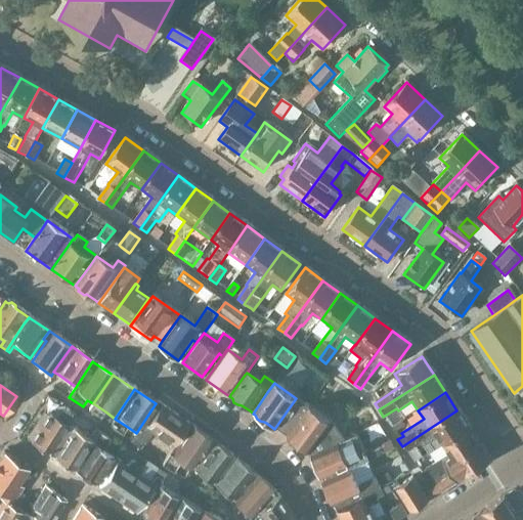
[(308,407),(296,398),(274,429),(287,438),(308,407)]
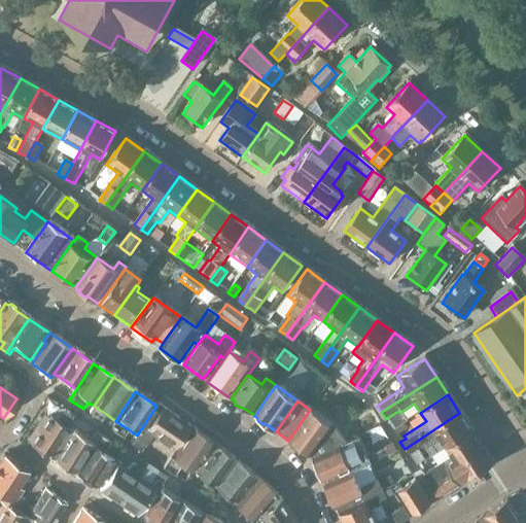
[(106,414),(94,406),(88,414),(100,422),(106,414)]
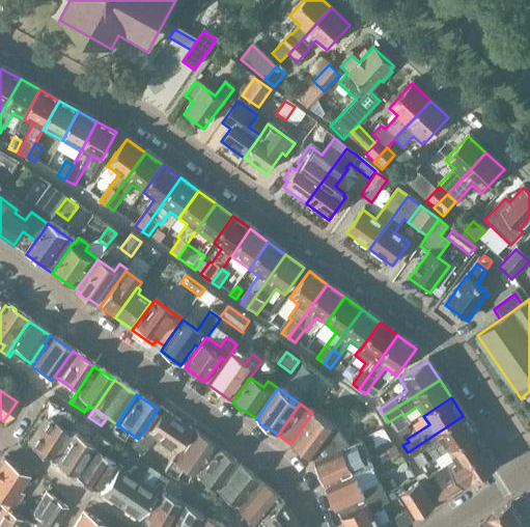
[(135,443),(132,449),(140,454),(141,455),(145,450),(154,439),(174,453),(190,431),(158,409),(138,439),(135,443)]
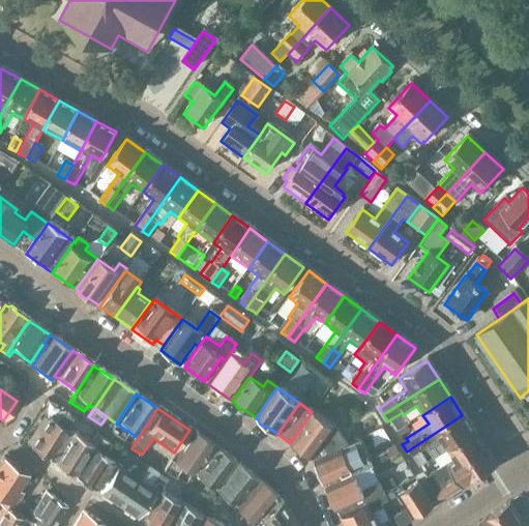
[(312,412),(290,443),(312,459),(314,462),(348,446),(334,428),(334,429),(312,412)]
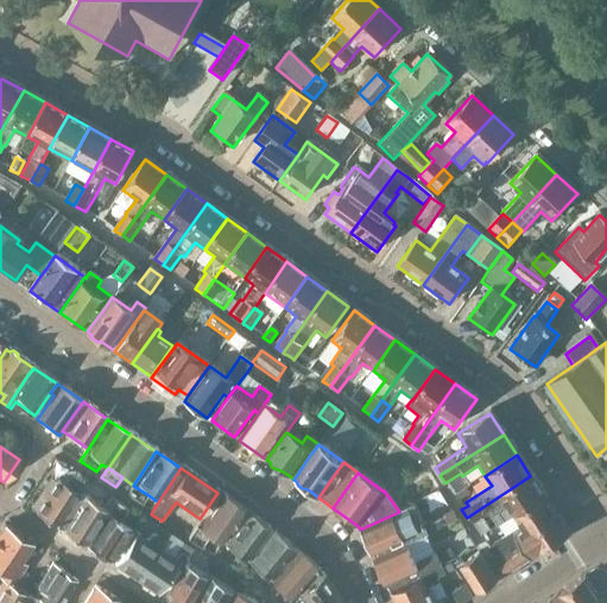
[(54,483),(50,481),(30,511),(35,514),(56,528),(86,483),(73,474),(65,486),(56,480),(54,483)]
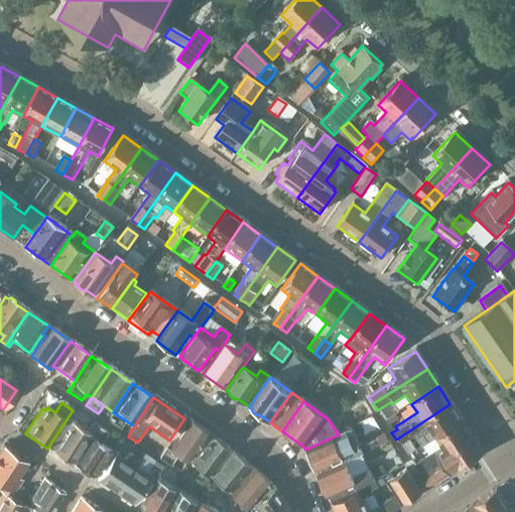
[(462,421),(449,404),(396,439),(400,446),(413,437),(415,439),(429,430),(434,439),(462,421)]
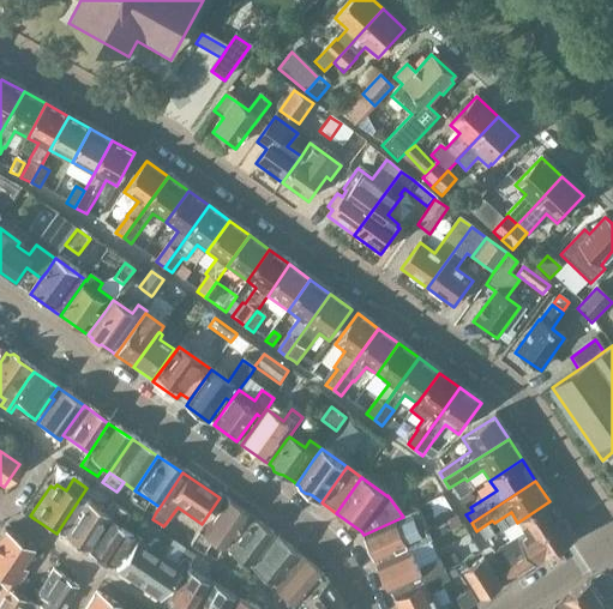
[(148,499),(134,490),(128,500),(140,508),(148,499)]
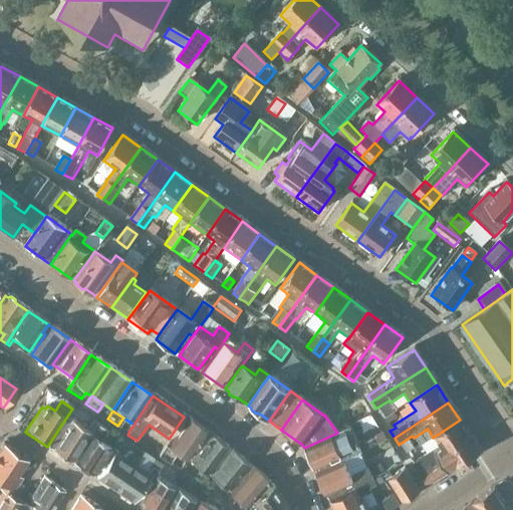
[(184,417),(169,439),(158,456),(169,464),(176,453),(186,460),(205,433),(184,417)]
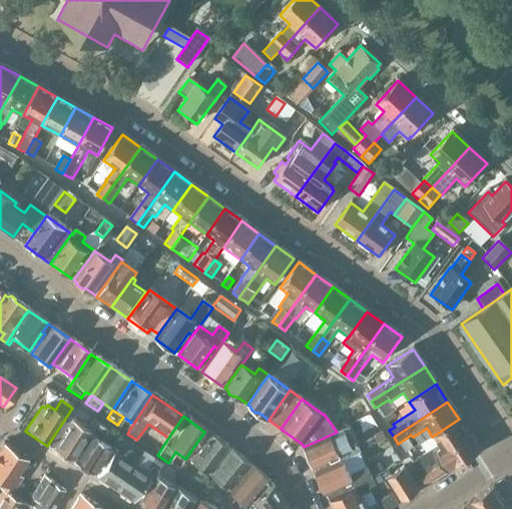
[(88,434),(88,433),(66,418),(47,446),(70,461),(88,434)]
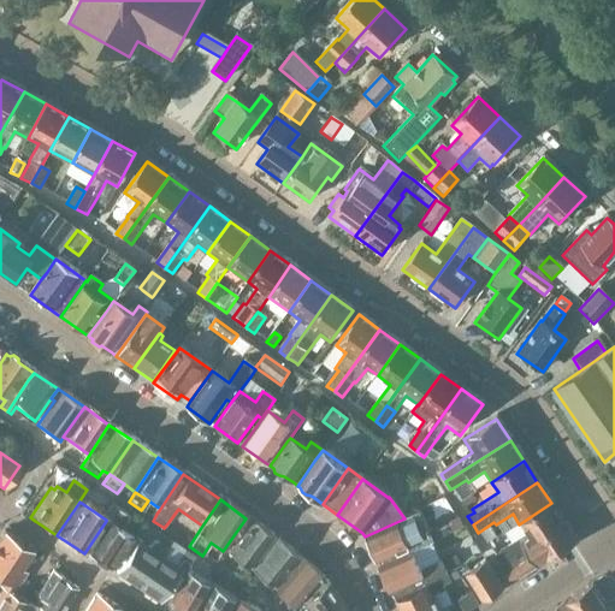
[(551,503),(519,525),(527,537),(526,537),(494,557),(500,567),(525,551),(565,525),(551,503)]
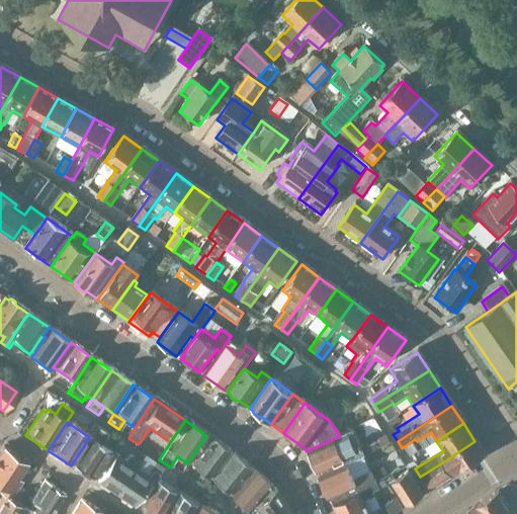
[(92,481),(94,478),(110,452),(99,445),(106,435),(95,428),(89,437),(89,438),(71,465),(92,481)]
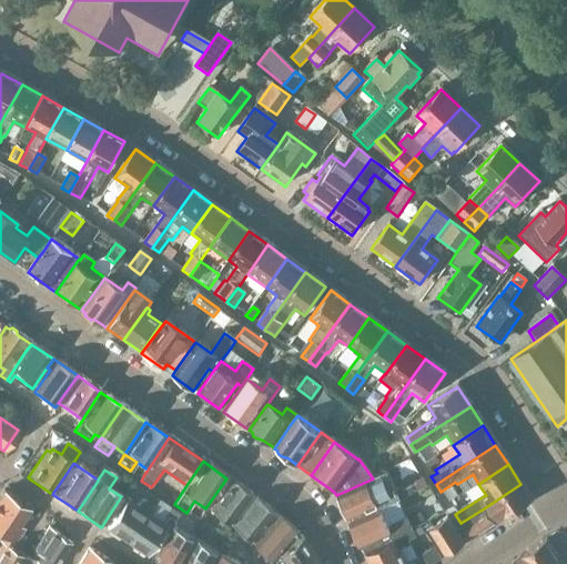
[(373,479),(336,495),(347,520),(348,524),(378,511),(385,507),(398,501),(395,493),(385,472),(373,479)]
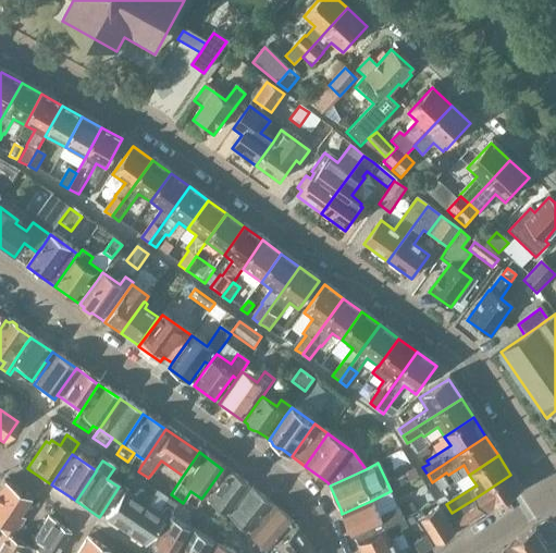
[(222,469),(201,499),(206,502),(225,516),(246,487),(226,472),(222,469)]
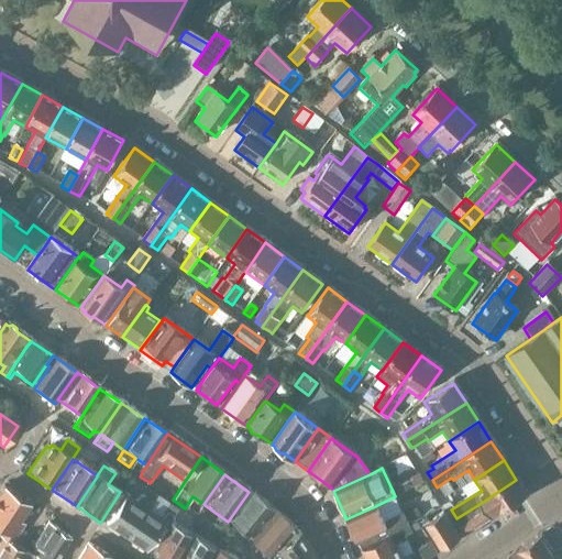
[(411,479),(392,489),(395,496),(415,486),(411,479)]
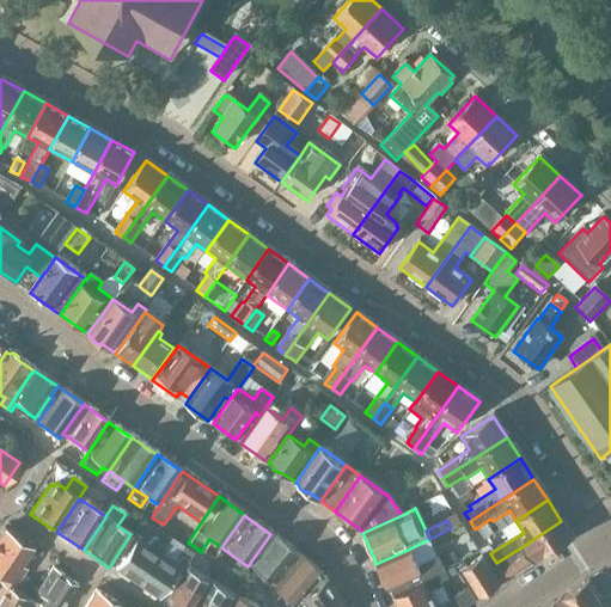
[(561,521),(521,547),(526,555),(514,564),(502,571),(507,581),(573,538),(561,521)]
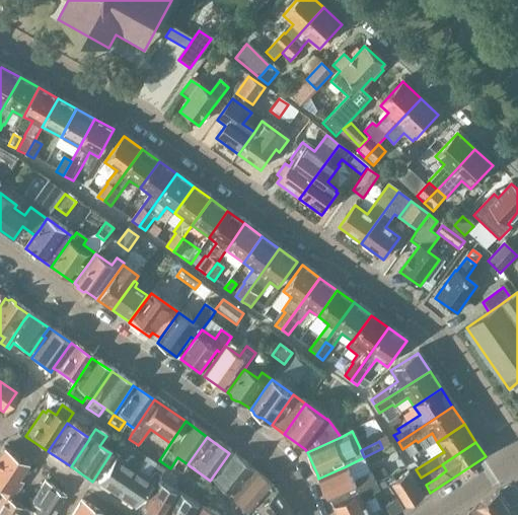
[(0,496),(9,501),(20,483),(16,481),(26,465),(3,449),(0,453),(0,489),(2,490),(0,493),(0,496)]
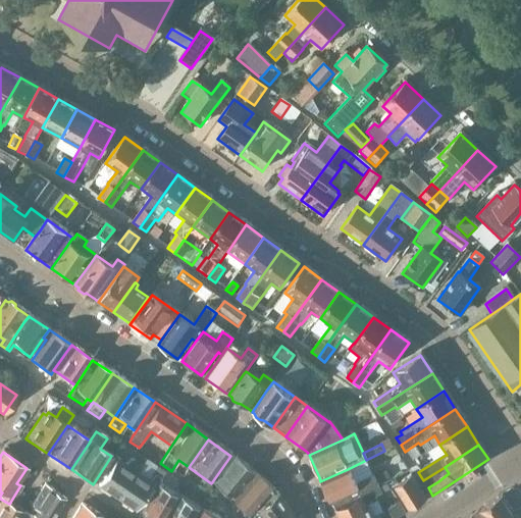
[(115,500),(135,512),(143,500),(147,504),(149,500),(157,485),(160,481),(154,476),(150,482),(137,473),(141,468),(129,461),(125,466),(115,460),(111,456),(95,481),(99,484),(97,486),(115,500)]
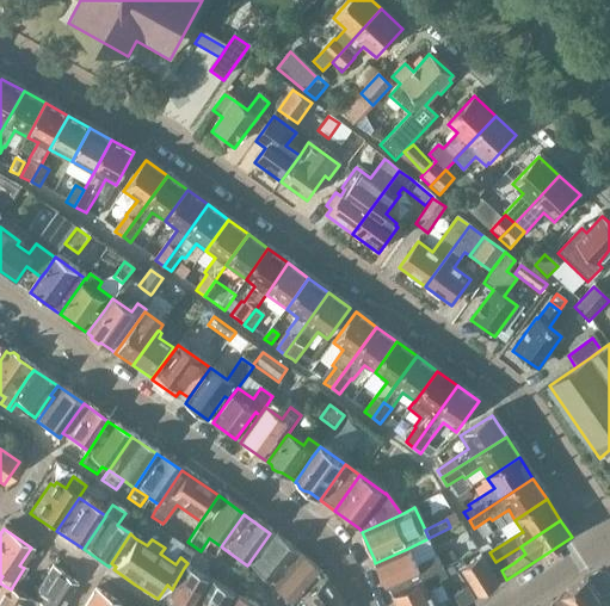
[(270,533),(247,566),(250,567),(269,583),(294,552),(273,536),(270,533)]
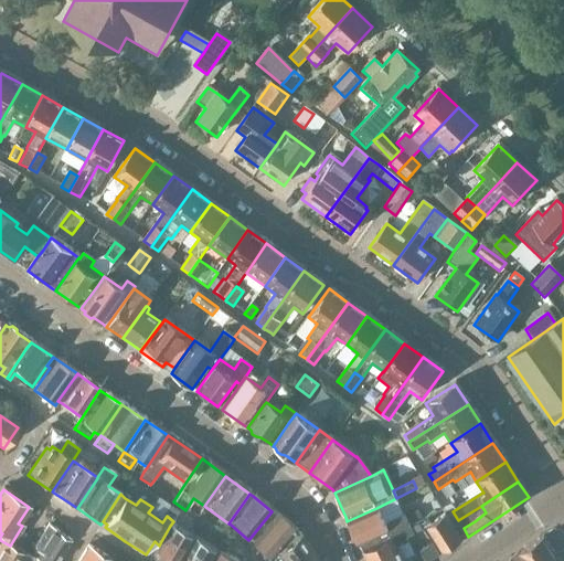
[(376,508),(347,521),(360,549),(408,527),(403,516),(384,525),(376,508)]
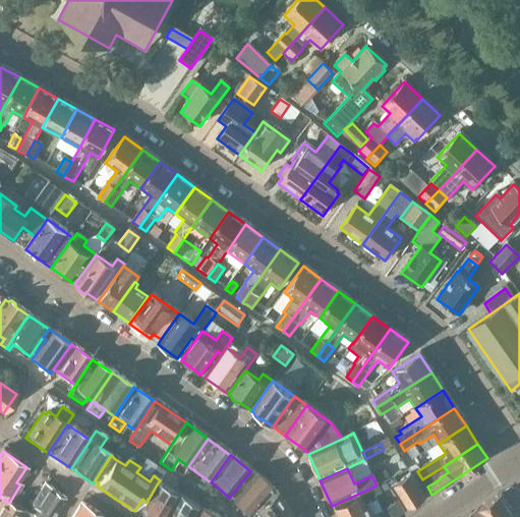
[(250,471),(229,498),(248,514),(272,489),(250,471)]
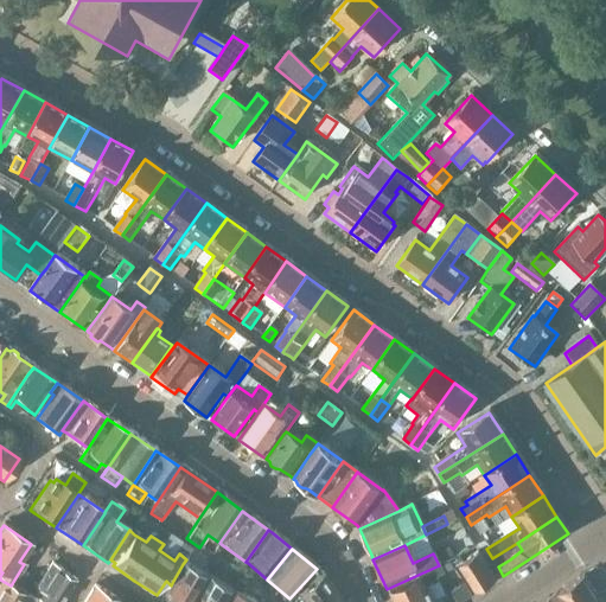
[(477,555),(457,567),(474,594),(495,582),(477,555)]
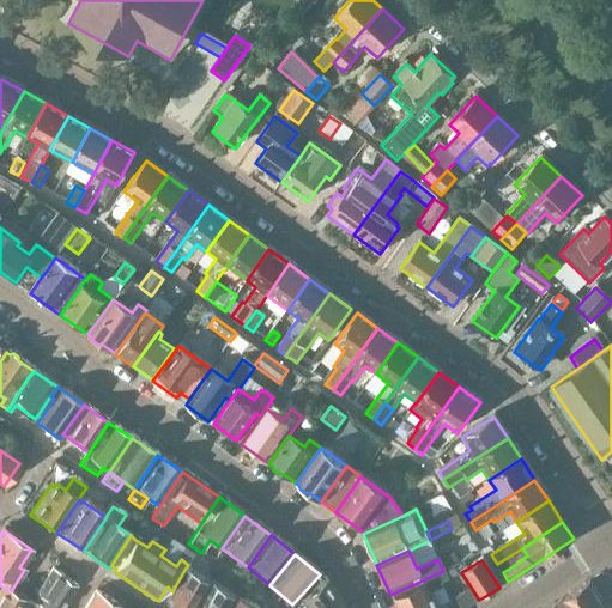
[(207,583),(185,570),(175,587),(198,600),(207,583)]
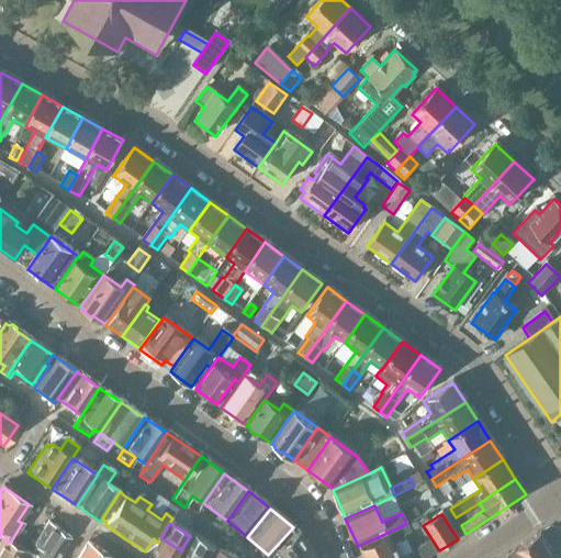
[(59,557),(69,540),(47,524),(34,546),(35,549),(38,551),(36,556),(37,557),(59,557)]
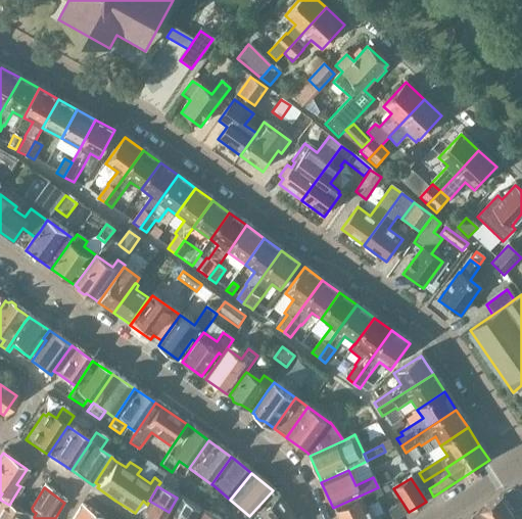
[(378,487),(333,508),(337,518),(371,518),(366,507),(375,503),(374,499),(382,494),(378,487)]
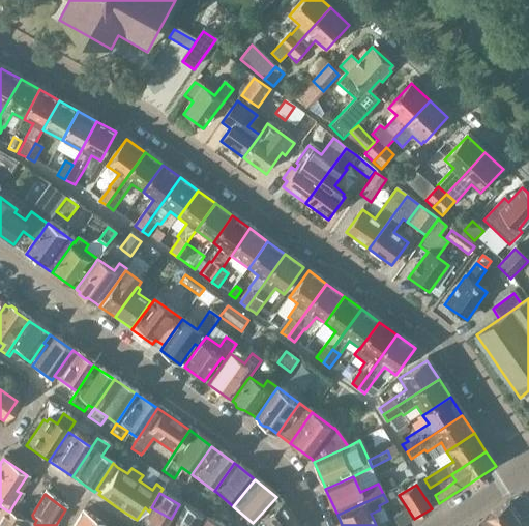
[(253,523),(251,525),(296,525),(276,497),(253,523)]
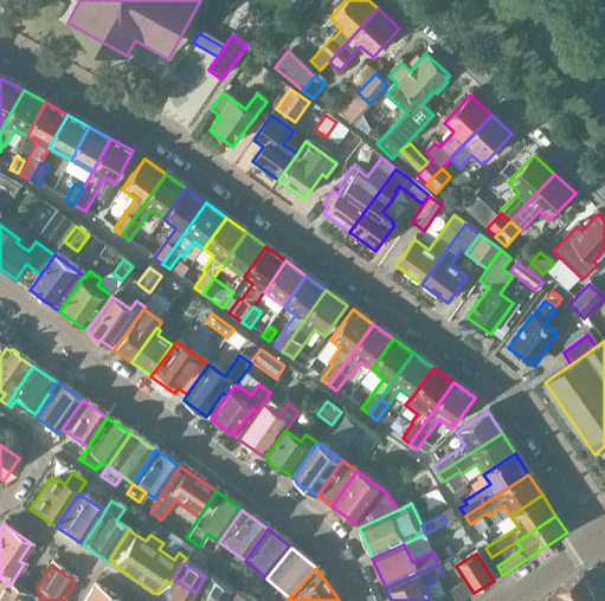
[(587,600),(594,596),(581,576),(544,600),(587,600)]
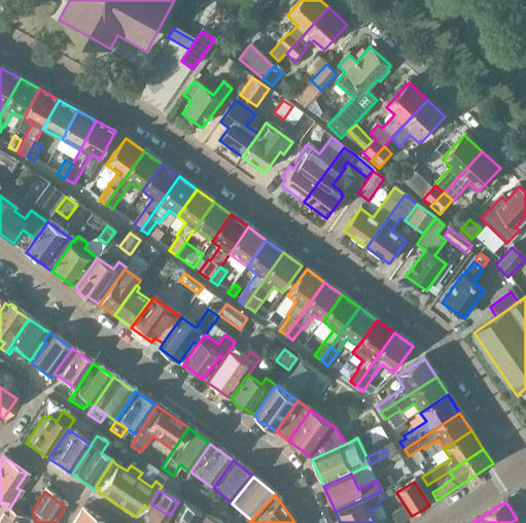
[(196,522),(201,514),(181,502),(169,522),(196,522)]
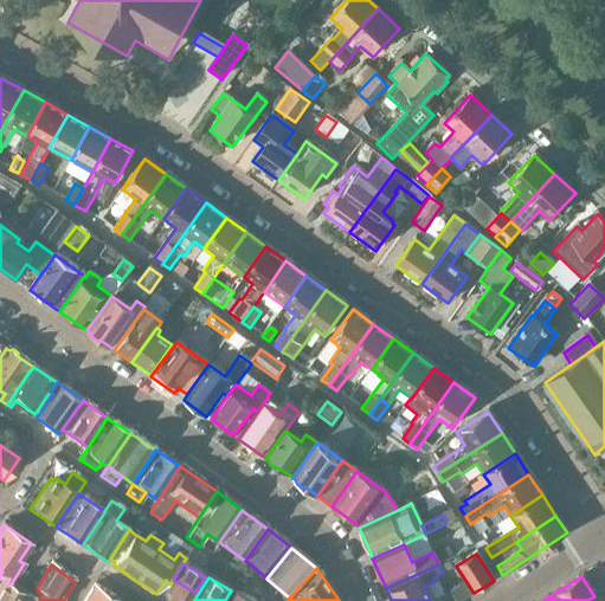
[(191,600),(195,593),(173,580),(171,585),(166,580),(156,594),(163,598),(167,600),(191,600)]
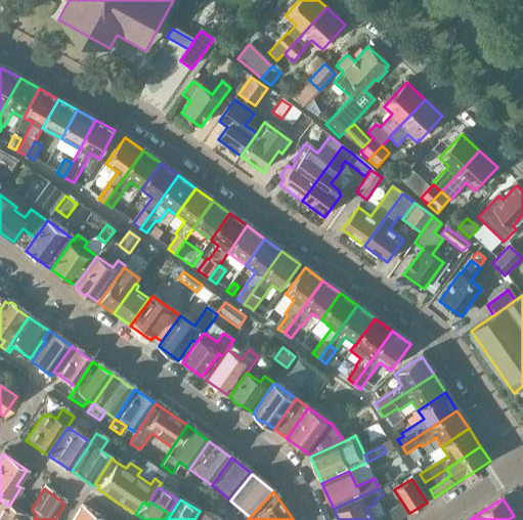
[(28,519),(2,503),(0,506),(0,519),(28,519)]
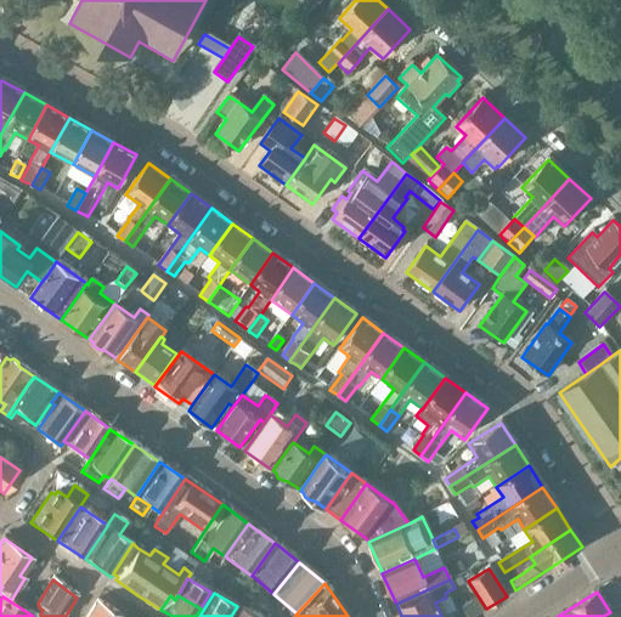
[(242,596),(237,606),(240,607),(246,611),(250,601),(242,596)]
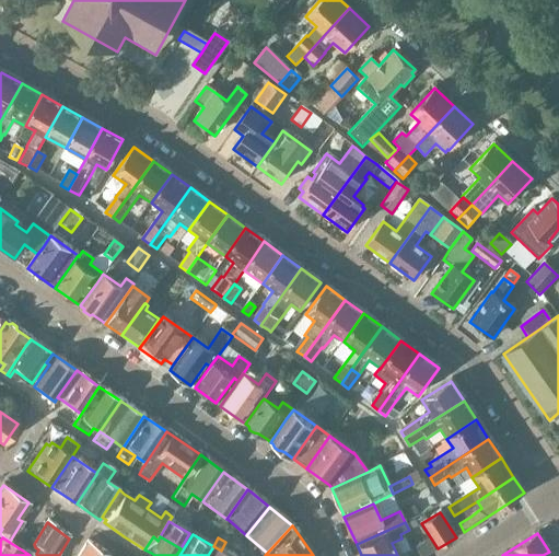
[(430,555),(434,553),(428,541),(414,548),(418,555),(430,555)]
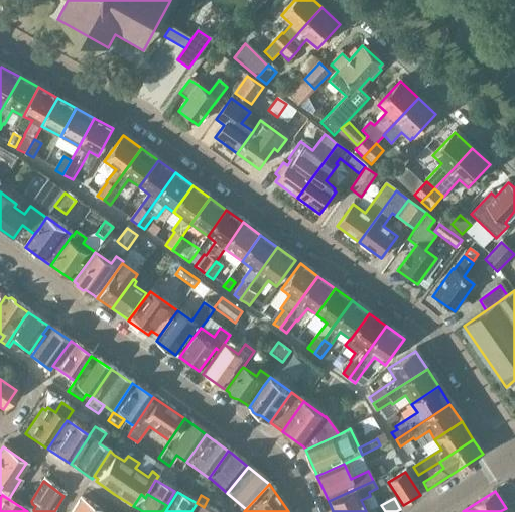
[(80,500),(73,511),(98,511),(80,500)]
